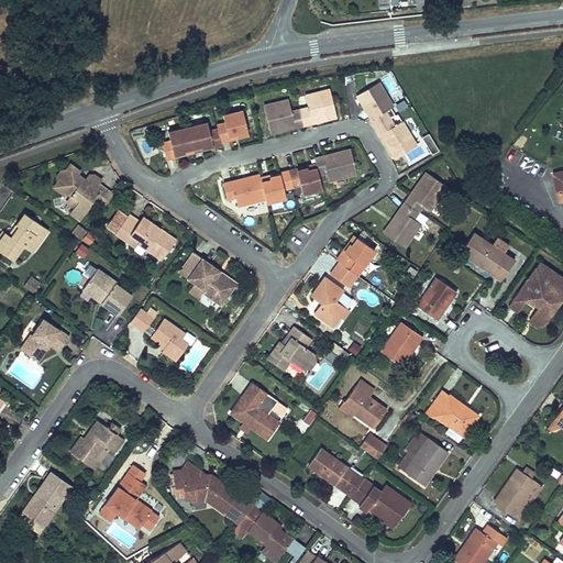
[(375,79),(353,92),(390,156),(412,143),(397,118),(390,122),(383,109),(390,105),(375,79)]
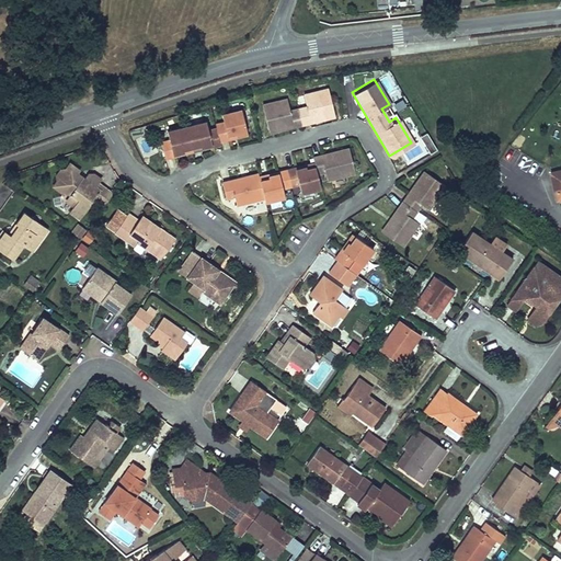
[(258,103),(265,132),(332,113),(324,86),(297,92),(300,104),(284,109),(282,96),(258,103)]
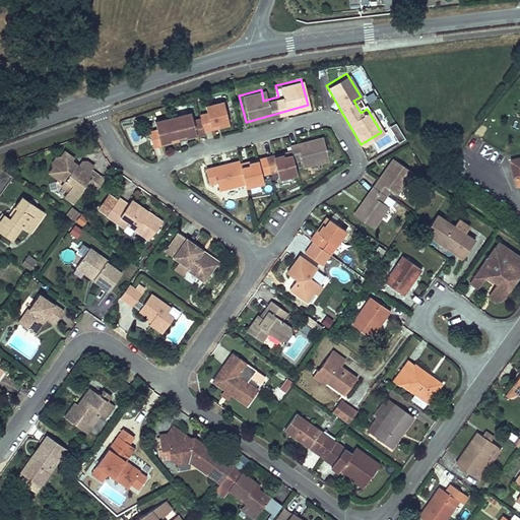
[(148,130),(151,143),(201,133),(200,128),(226,123),(220,99),(204,103),(206,111),(197,113),(198,118),(191,119),(189,113),(154,120),(156,128),(148,130)]
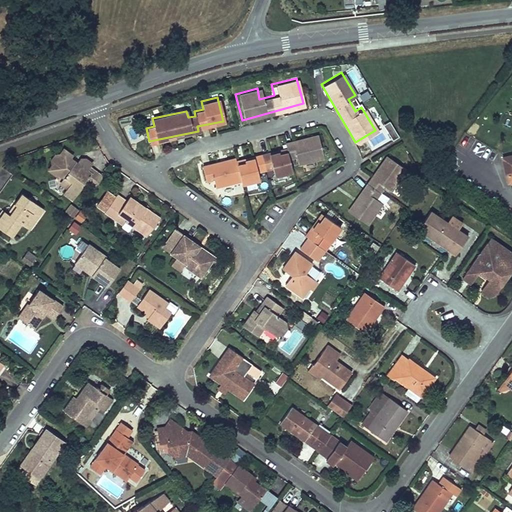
[(232,156),(200,164),(204,180),(211,178),(214,187),(239,181),(239,183),(257,178),(255,171),(270,167),(272,174),(290,170),(287,157),(295,155),(297,163),(321,156),(315,134),(283,142),(284,146),(233,159),(232,156)]
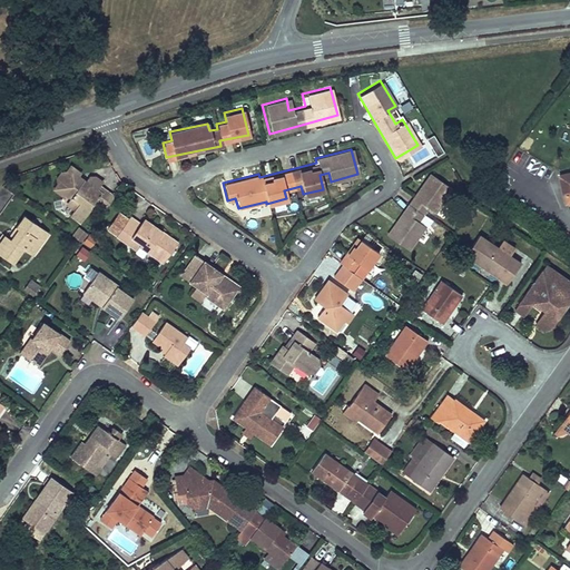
[(70,213),(81,222),(97,203),(102,195),(96,189),(99,186),(102,182),(95,175),(88,184),(79,177),(82,174),(71,165),(67,170),(60,170),(57,176),(58,183),(53,188),(62,196),(67,190),(72,195),(80,200),(75,207),(70,213)]
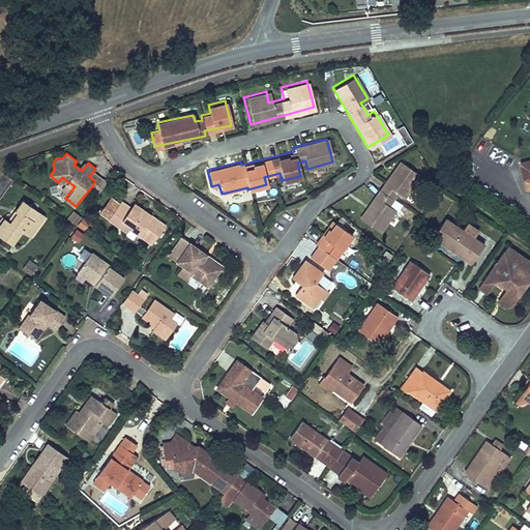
[(357,217),(376,231),(391,208),(385,204),(393,192),(400,197),(416,173),(396,159),(357,217)]
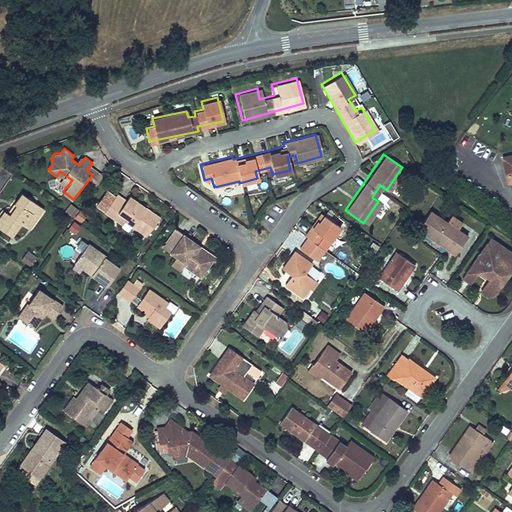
[(511,157),(500,160),(506,185),(511,183),(511,157)]
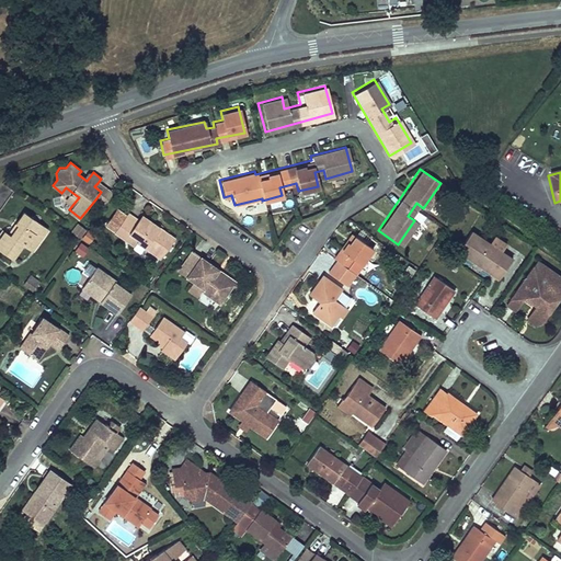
[(102,204),(111,192),(98,183),(94,186),(101,192),(95,199),(102,204)]
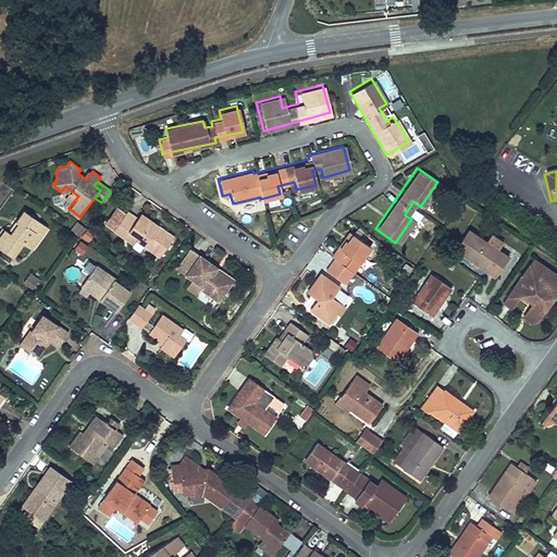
[(71,190),(65,197),(73,202),(78,196),(71,190)]
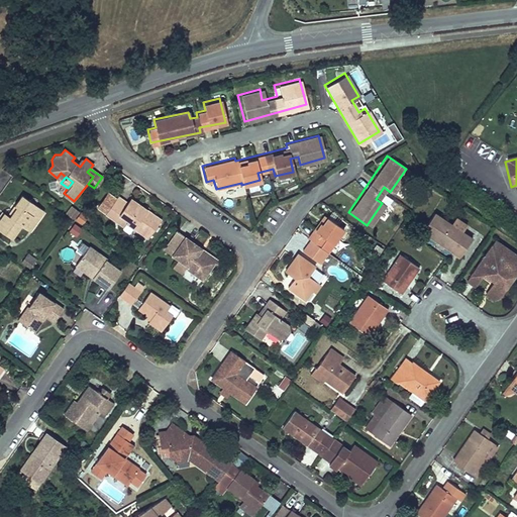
[(19,193),(6,212),(2,210),(0,213),(0,230),(11,238),(20,225),(23,227),(31,216),(35,219),(42,209),(19,193)]
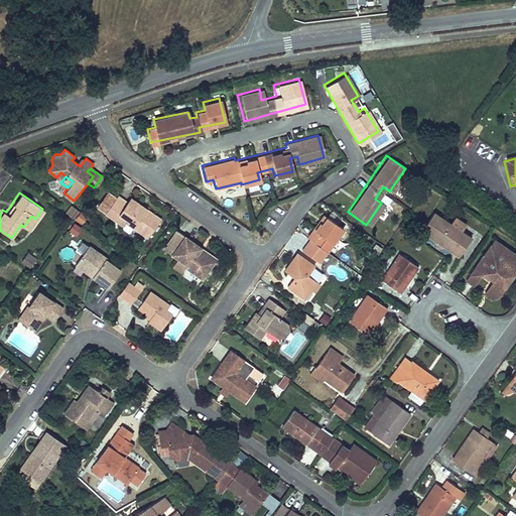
[(147,236),(159,218),(130,197),(128,200),(120,194),(107,212),(124,224),(127,221),(147,236)]
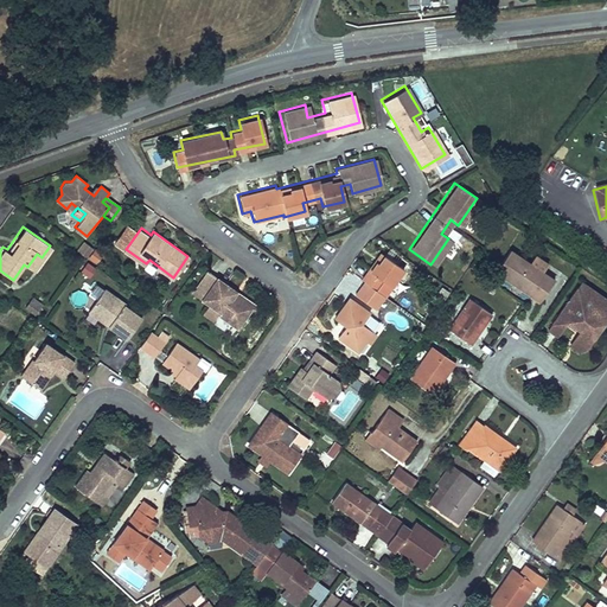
[(457,243),(471,256),(478,249),(464,235),(457,243)]
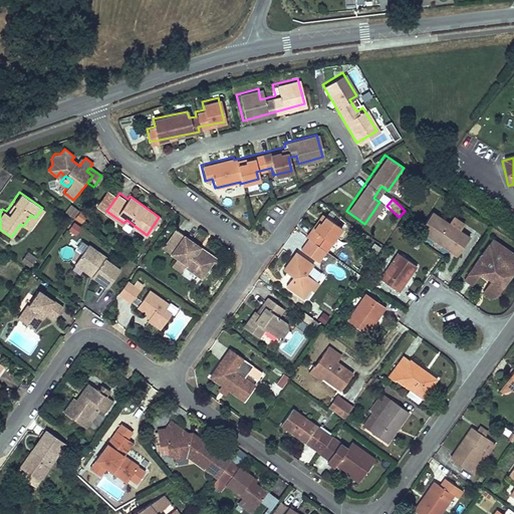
[(75,218),(78,209),(70,205),(66,214),(75,218)]
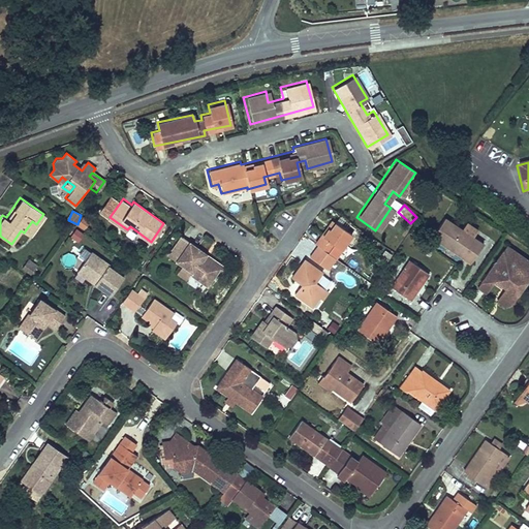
[(81,217),(78,226),(86,229),(89,220),(81,217)]
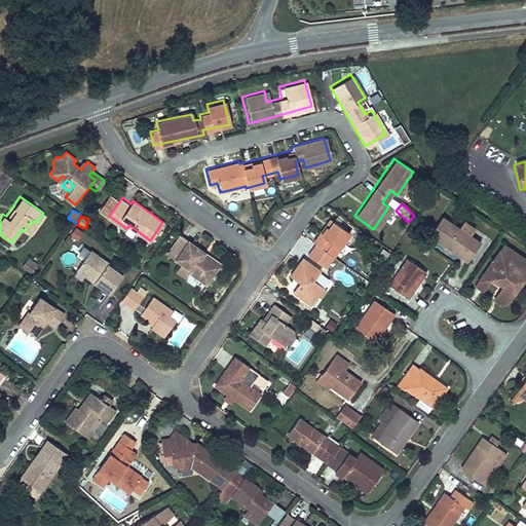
[(336,248),(347,231),(328,218),(311,241),(318,246),(324,250),(329,243),(336,248)]
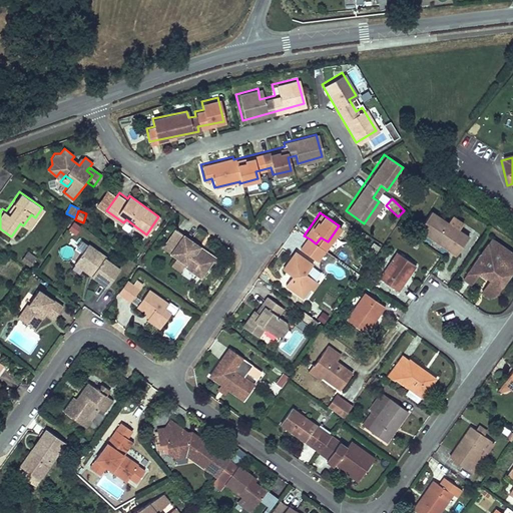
[(448,217),(444,224),(428,213),(416,231),(415,232),(450,257),(463,238),(454,232),(459,225),(448,217)]
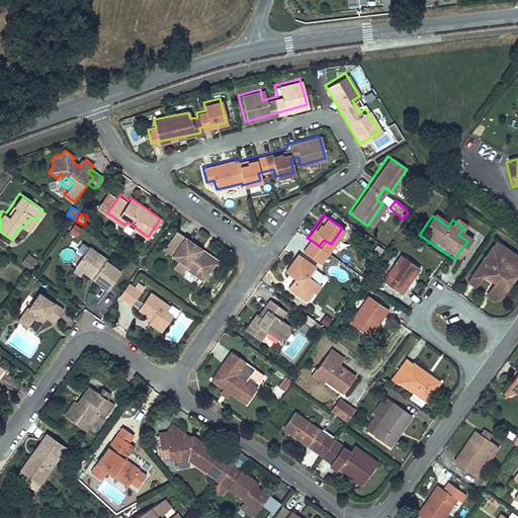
[(27,231),(35,220),(31,217),(23,228),(27,231)]
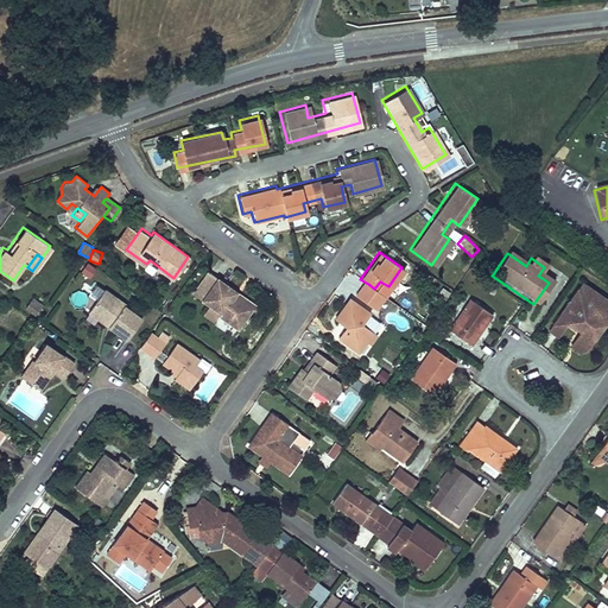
[(81,273),(90,279),(96,268),(87,263),(81,273)]
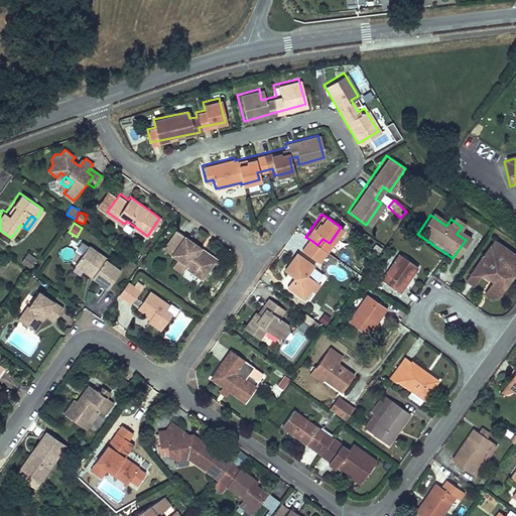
[(198,249),(201,246),(185,235),(175,248),(168,243),(165,247),(188,264),(187,266),(202,276),(213,261),(198,249)]
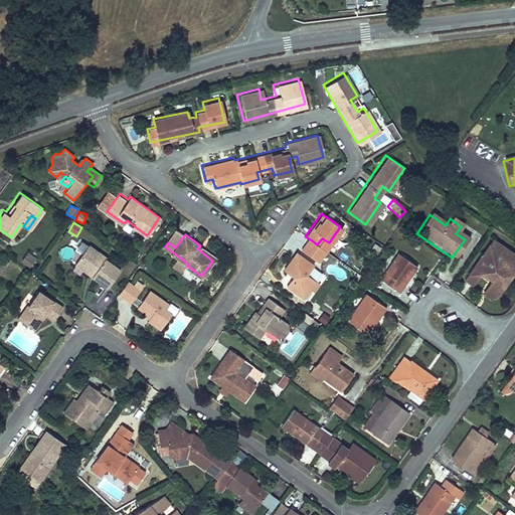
[(319,264),(328,252),(317,244),(312,240),(304,252),(319,264)]
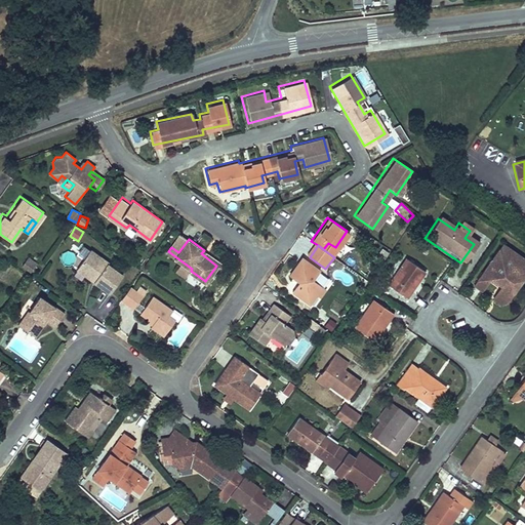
[(501,246),(490,260),(493,263),(505,248),(501,246)]
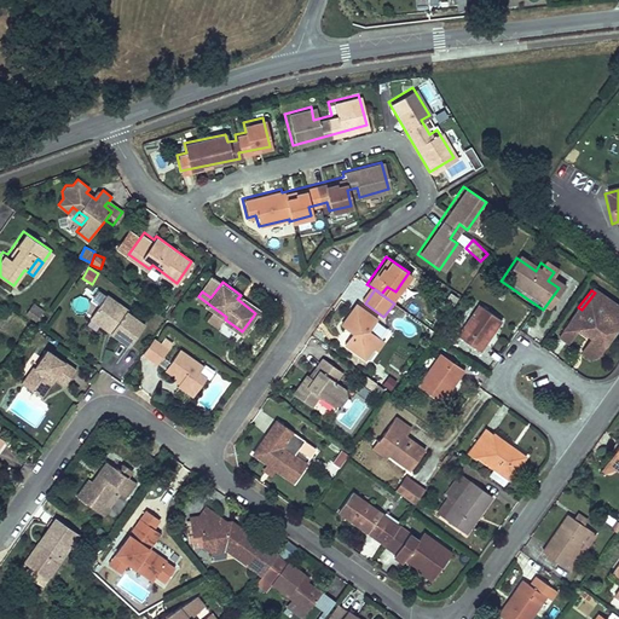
[(578,307),(555,337),(563,343),(579,323),(593,333),(582,347),(591,354),(599,345),(596,342),(601,335),(607,340),(617,328),(613,324),(618,319),(615,318),(618,312),(618,310),(607,301),(605,305),(596,299),(599,296),(595,293),(582,310),(578,307)]
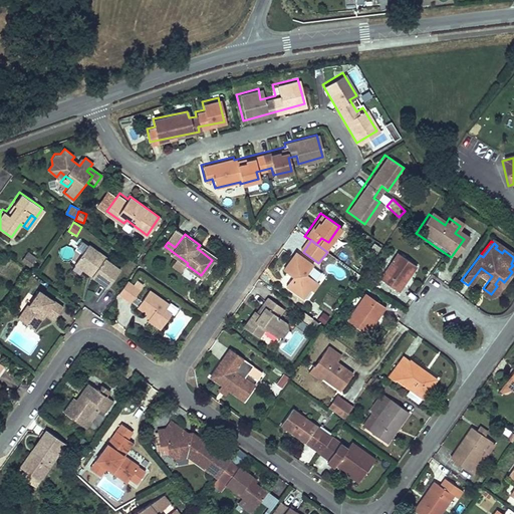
[(88,244),(76,262),(94,274),(92,277),(107,287),(119,268),(104,259),(106,256),(88,244)]
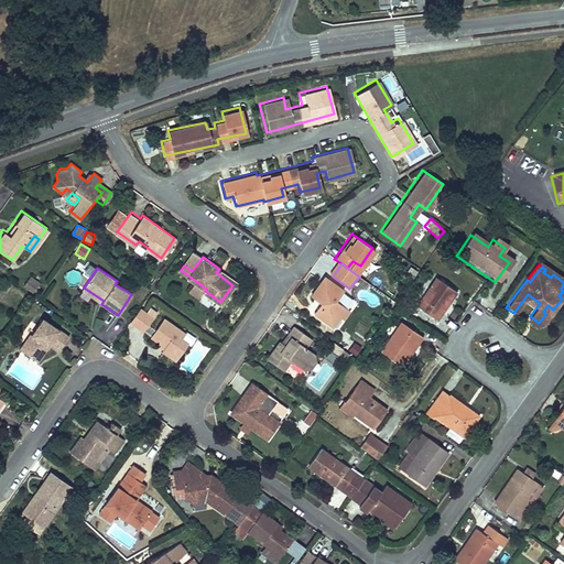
[(34,292),(41,282),(29,275),(23,285),(34,292)]
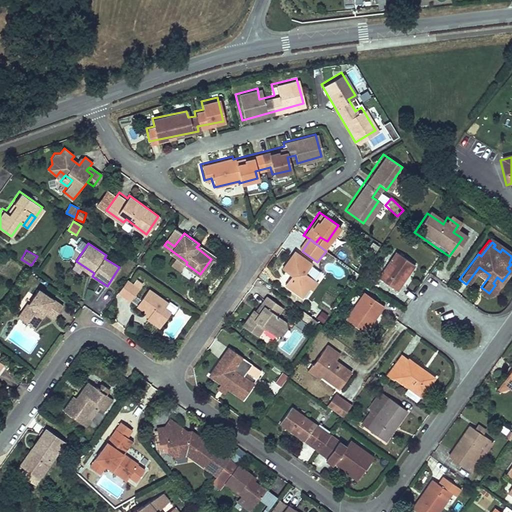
[(305,273),(312,263),(294,251),(282,270),(291,276),(284,286),(301,297),(307,287),(311,290),(317,282),(305,273)]
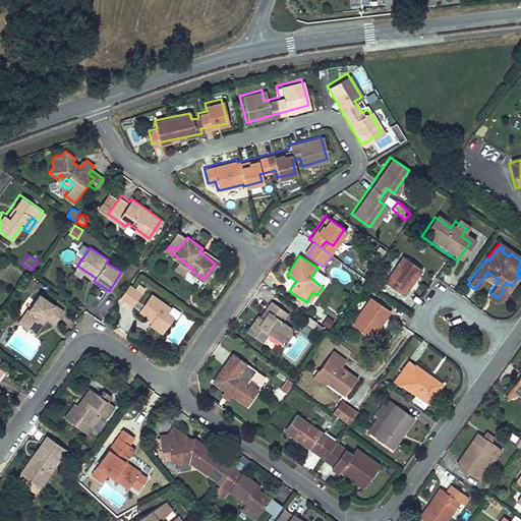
[(415,275),(396,259),(378,285),(396,299),(402,291),(400,289),(406,281),(409,283),(415,275)]
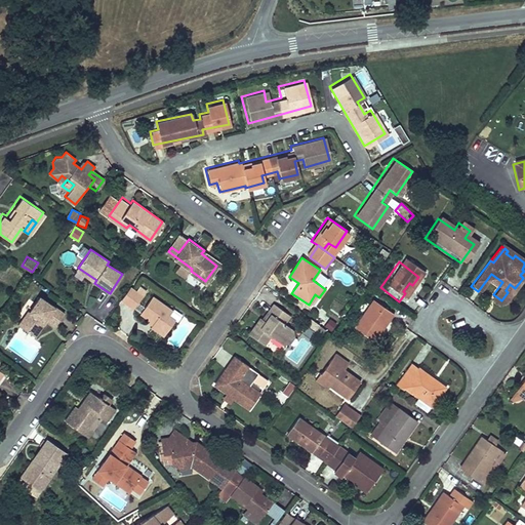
[(78,268),(76,271),(94,283),(96,280),(78,268)]
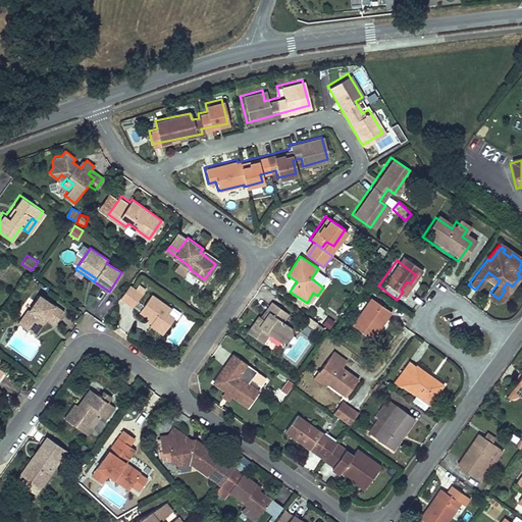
[(500,280),(488,272),(485,276),(496,284),(500,280)]
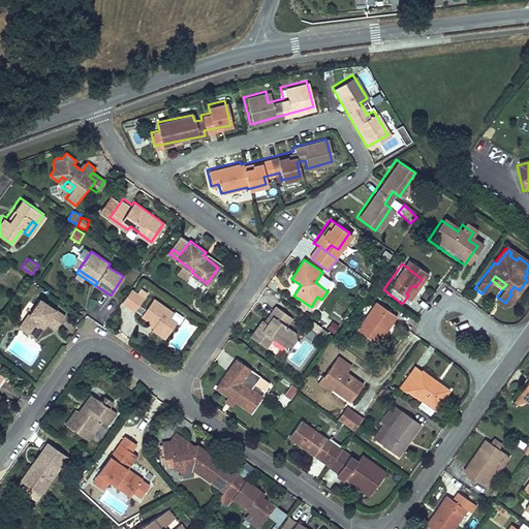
[(511,294),(505,303),(507,305),(519,290),(514,286),(509,292),(511,294)]
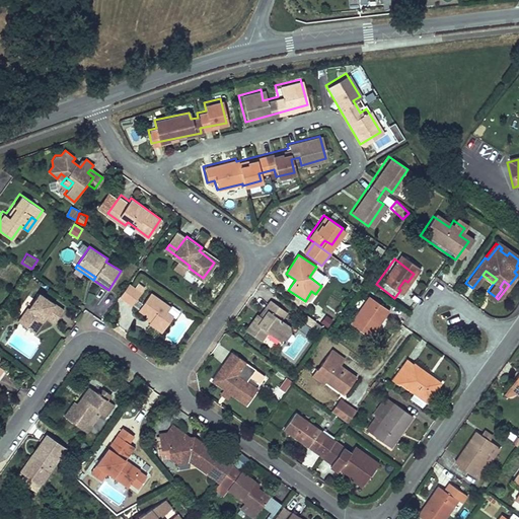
[(132,303),(140,293),(128,284),(120,294),(132,303)]
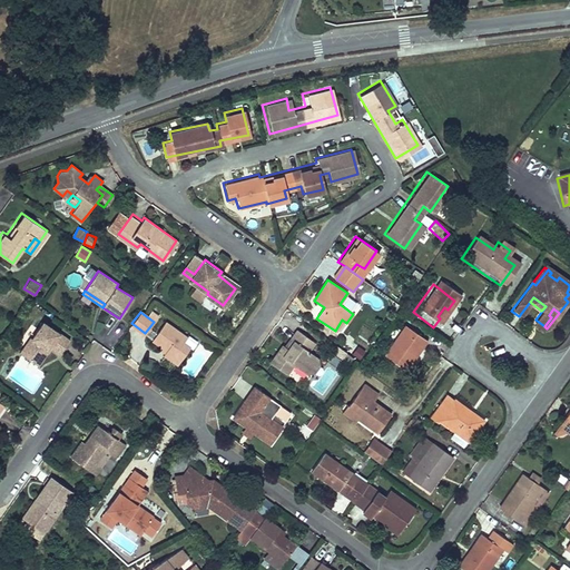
[(60,354),(70,338),(43,320),(32,335),(31,337),(21,352),(30,359),(36,351),(40,353),(46,344),(50,347),(60,354)]
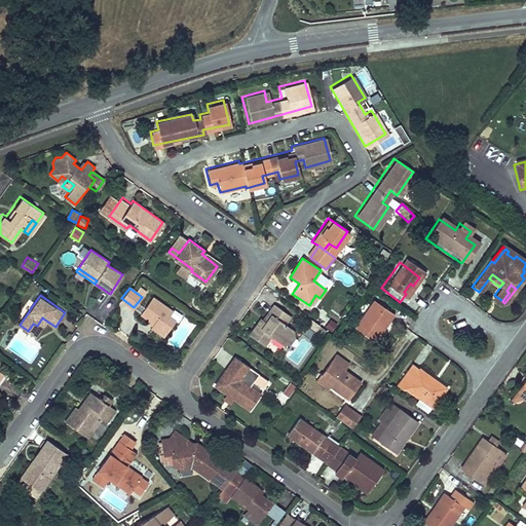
[(173,310),(173,309),(153,295),(142,311),(160,324),(159,325),(156,329),(165,335),(177,318),(170,314),(173,310)]
